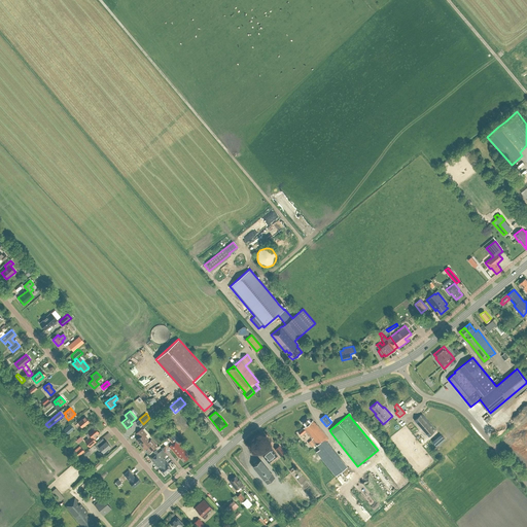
[(414,420),(428,436),(433,432),(419,415),(414,420)]
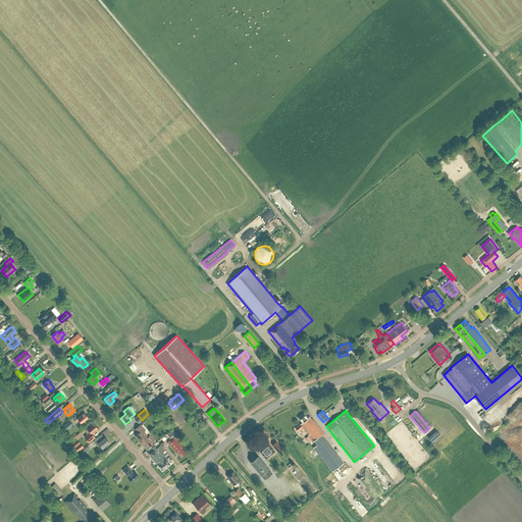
[(82,423),(89,417),(85,412),(74,421),(76,423),(80,420),(82,423)]
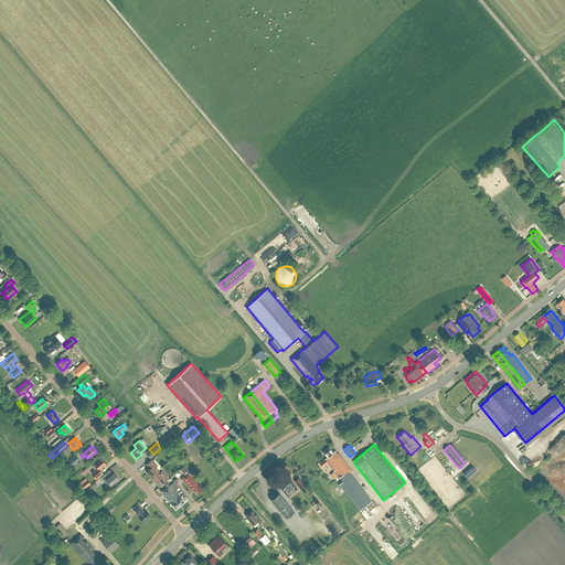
[(327,461),(343,481),(339,484),(360,510),(372,500),(350,472),(352,470),(338,452),(337,454),(334,450),(333,451),(329,447),(323,452),(327,457),(320,462),(322,466),(327,461)]
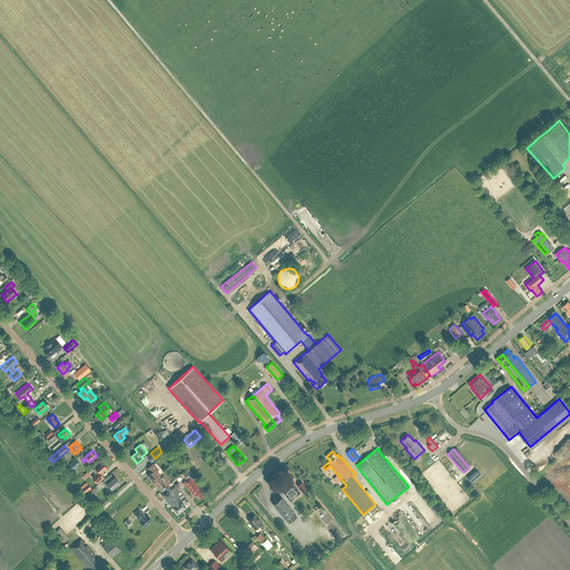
[(76,459),(65,469),(69,472),(80,463),(76,459)]
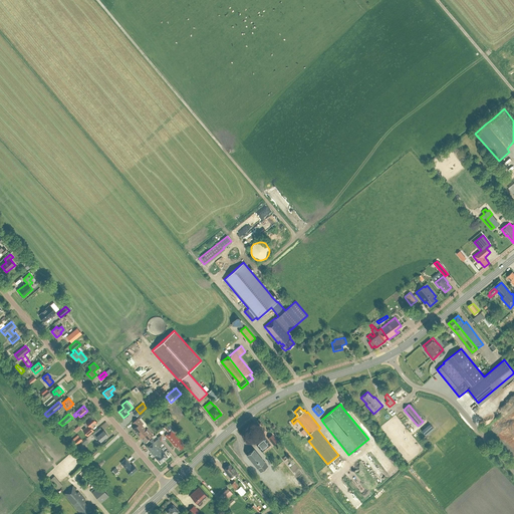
[(83,424),(86,427),(82,430),(87,436),(93,431),(91,428),(93,427),(92,425),(96,422),(92,417),(86,422),(83,424)]
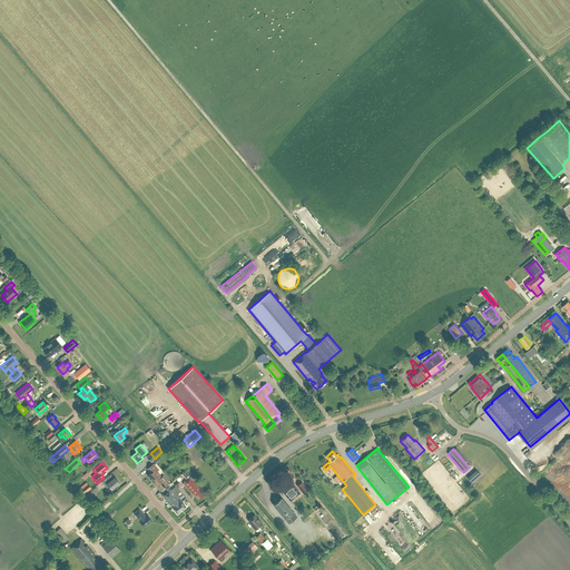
[(149,478),(151,481),(160,474),(157,471),(158,470),(154,463),(147,469),(151,472),(148,475),(149,478)]
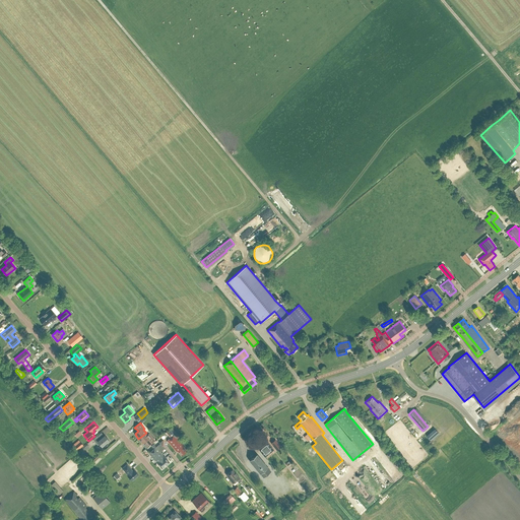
[(170,434),(167,437),(169,439),(167,441),(175,450),(176,449),(177,451),(181,455),(186,450),(183,447),(184,445),(177,437),(178,435),(172,427),(167,431),(170,434)]
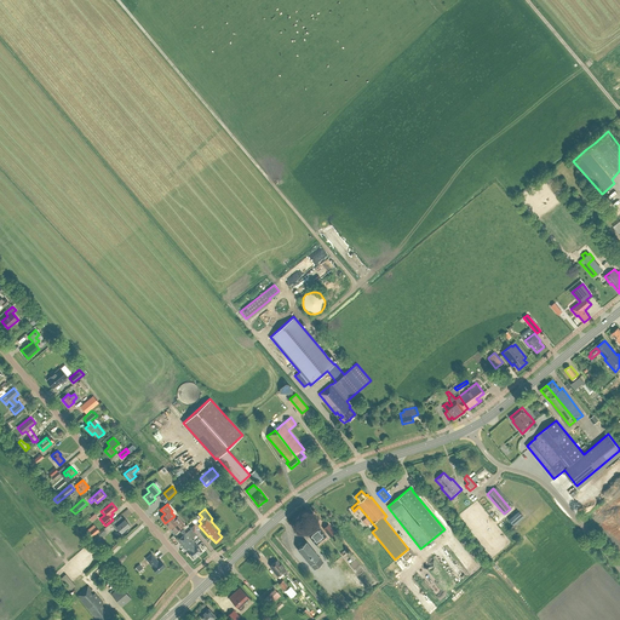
[(174,516),(165,523),(167,527),(168,526),(171,528),(173,526),(178,530),(184,524),(178,517),(177,520),(174,516)]
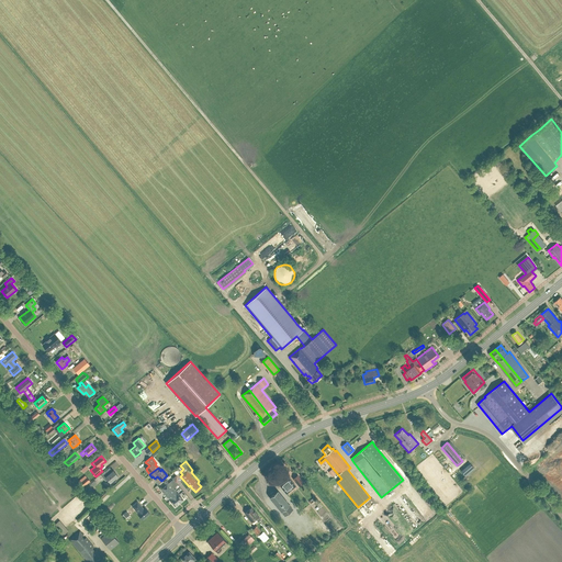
[(110,483),(114,480),(117,476),(113,470),(108,474),(104,471),(100,475),(105,481),(108,479),(110,483)]
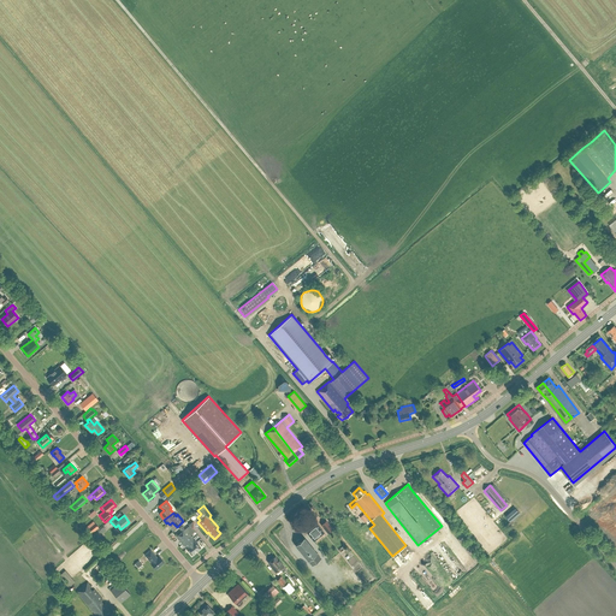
[(333,527),(326,519),(321,523),(329,532),(333,527)]
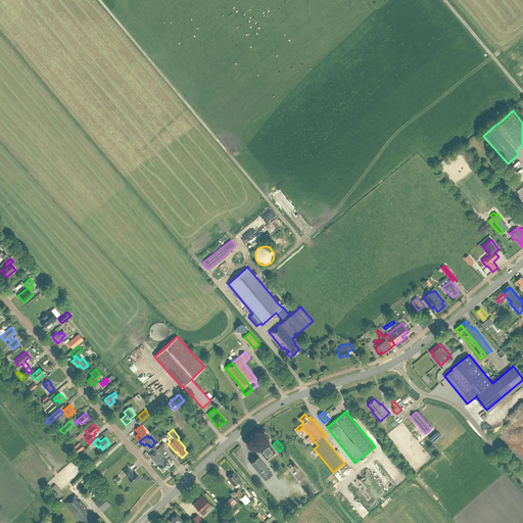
[(266,459),(275,452),(269,443),(259,452),(266,459)]
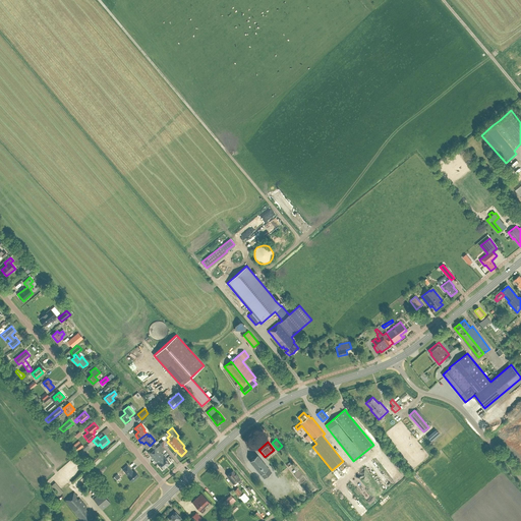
[(80,443),(74,448),(77,451),(83,446),(80,443)]
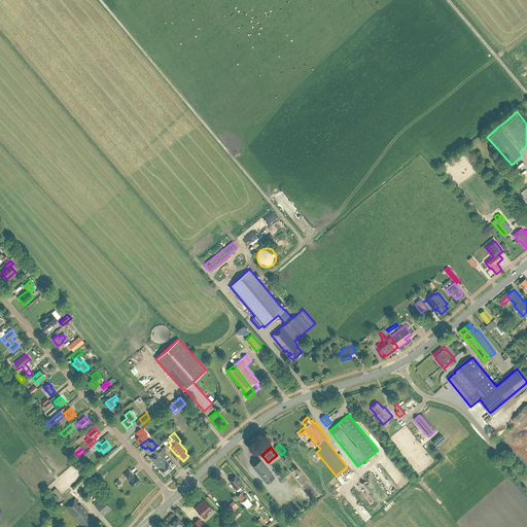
[(164,466),(169,471),(172,468),(159,452),(155,454),(161,460),(162,460),(163,461),(162,462),(165,466),(164,466)]
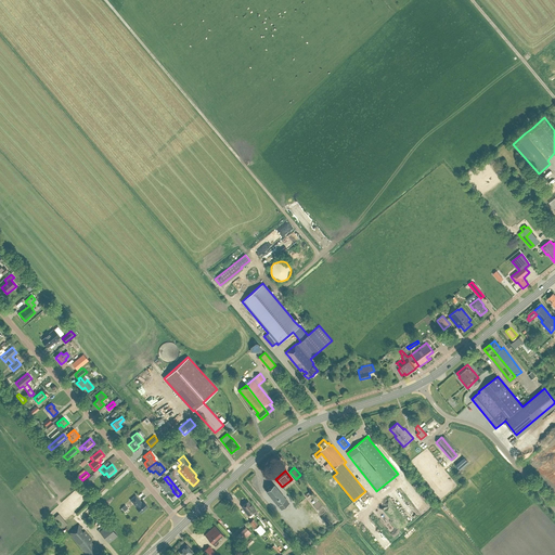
[(172,500),(178,497),(172,491),(173,491),(170,487),(171,486),(170,485),(169,485),(164,478),(158,483),(172,500)]
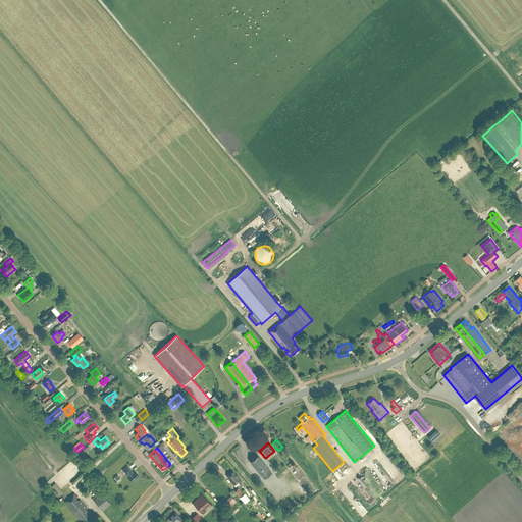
[(255,457),(254,455),(250,458),(252,460),(250,462),(264,479),(272,473),(257,456),(255,457)]
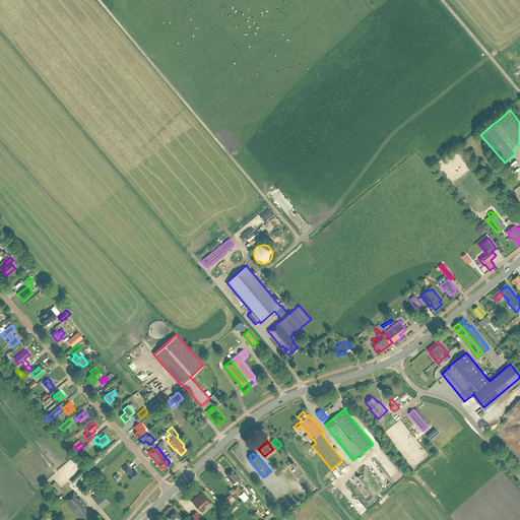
[(127,474),(127,475),(131,480),(138,474),(134,470),(133,470),(127,464),(122,468),(127,474)]
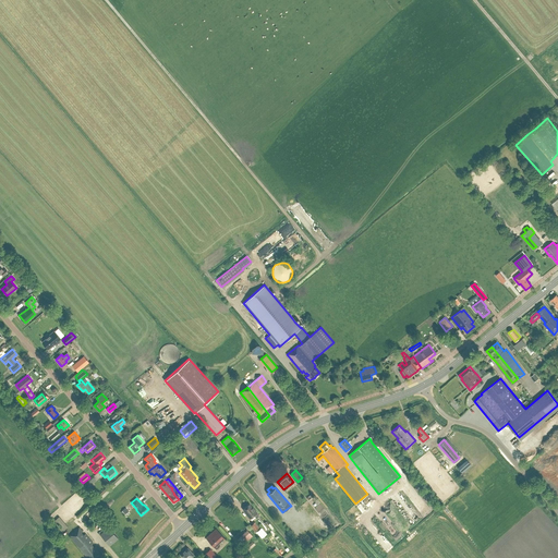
[(245,512),(245,513),(250,519),(254,516),(256,518),(259,516),(257,512),(253,507),(252,507),(250,504),(243,509),(245,512)]
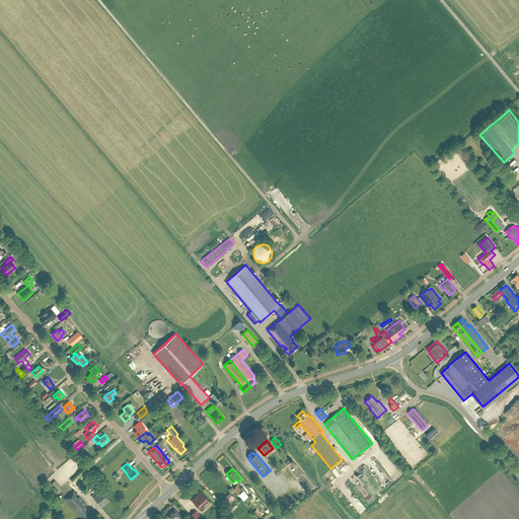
[(55,480),(51,484),(59,493),(59,494),(63,490),(55,480)]
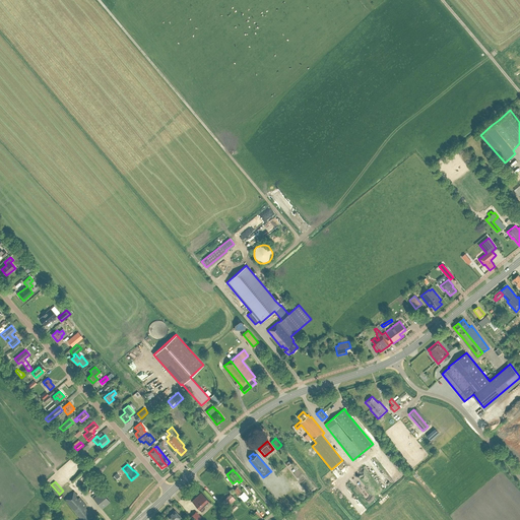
[(103,509),(111,502),(101,490),(98,493),(98,494),(93,498),(103,509)]
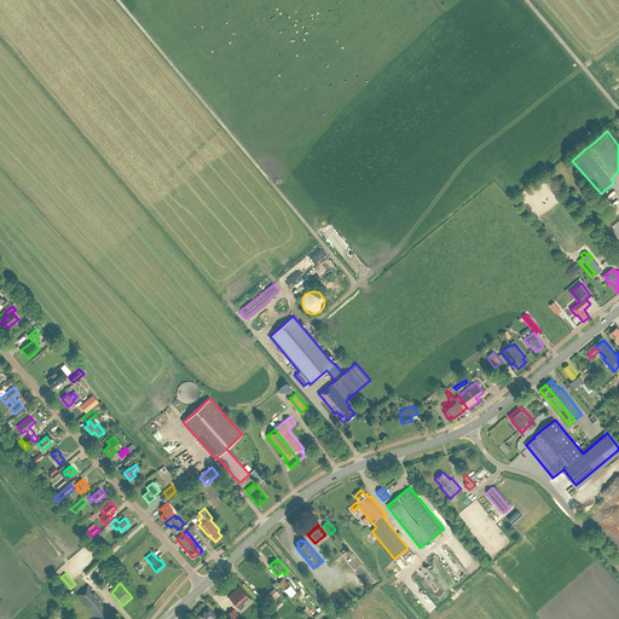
[(113,618),(114,618),(106,609),(108,608),(105,606),(104,607),(102,603),(103,602),(94,593),(93,594),(91,590),(92,589),(88,584),(76,594),(97,618),(113,618)]
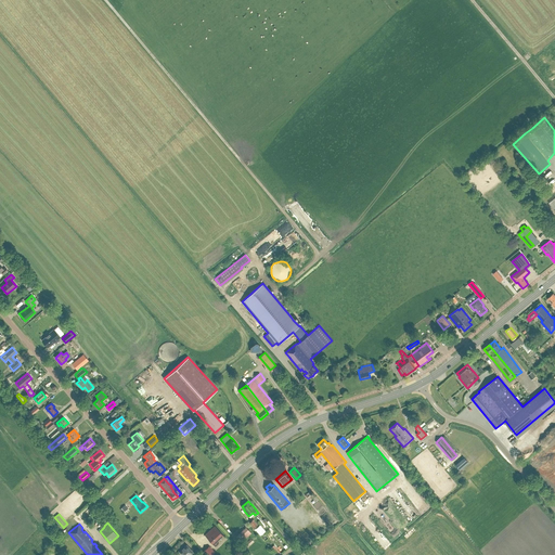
[(215,546),(219,543),(216,540),(222,534),(215,526),(205,534),(215,546)]
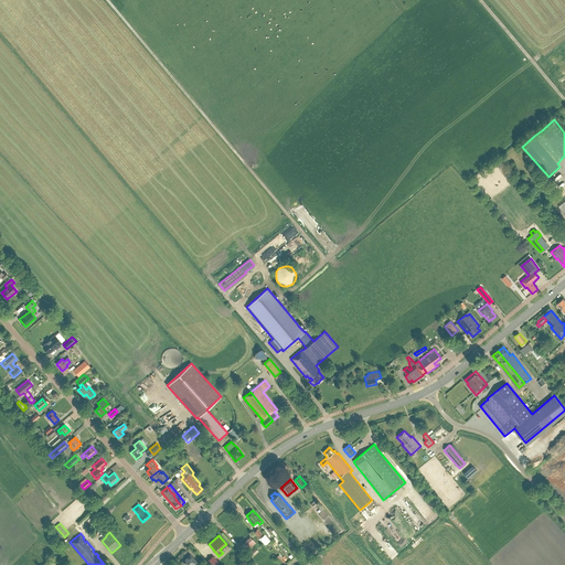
[(252,539),(242,547),(245,551),(255,542),(252,539)]
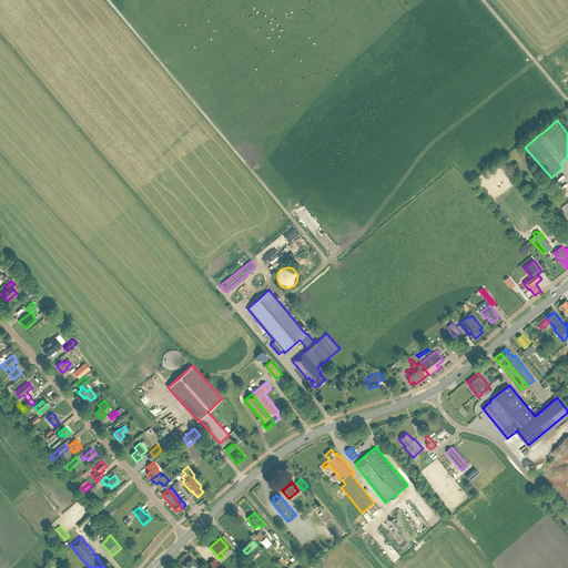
[(256,550),(251,557),(253,560),(255,558),(255,557),(256,558),(260,554),(256,550)]
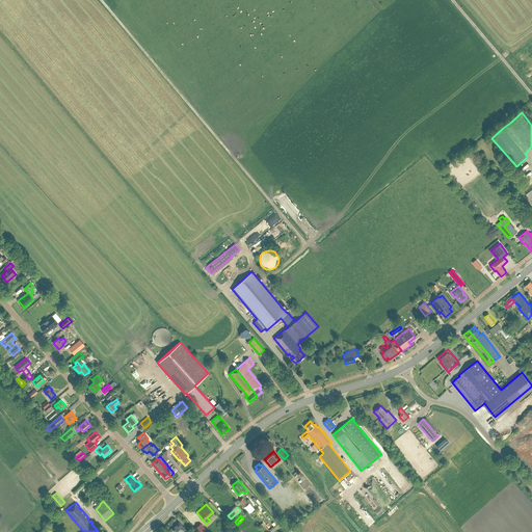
[(175,531),(181,531),(185,529),(179,522),(171,528),(175,531)]
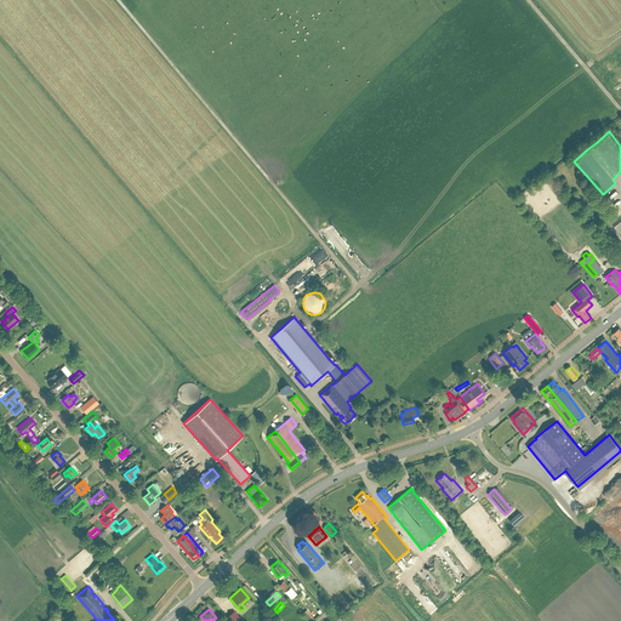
[(237,620),(240,617),(234,610),(228,616),(232,620),(237,620)]
